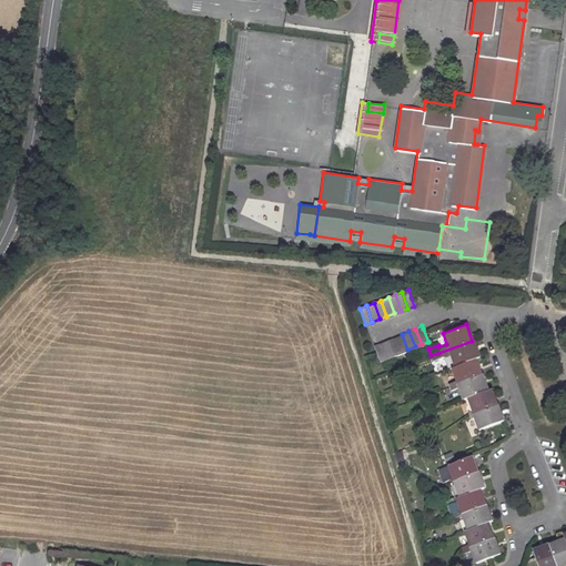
[(402,334),(394,336),(401,352),(407,350),(402,334)]
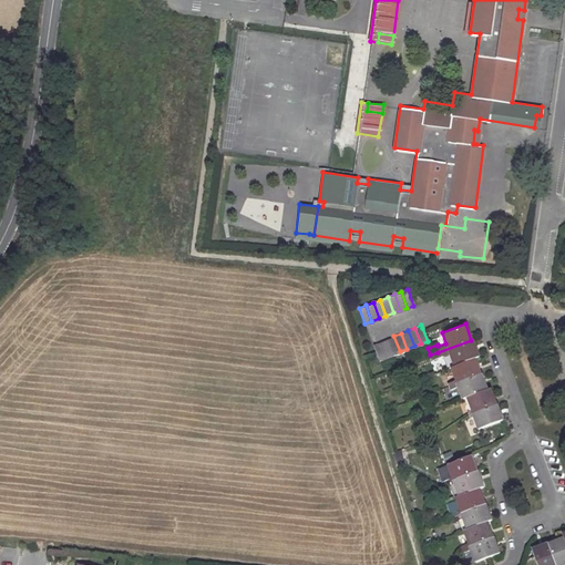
[(393,336),(387,339),(392,355),(400,351),(393,336)]
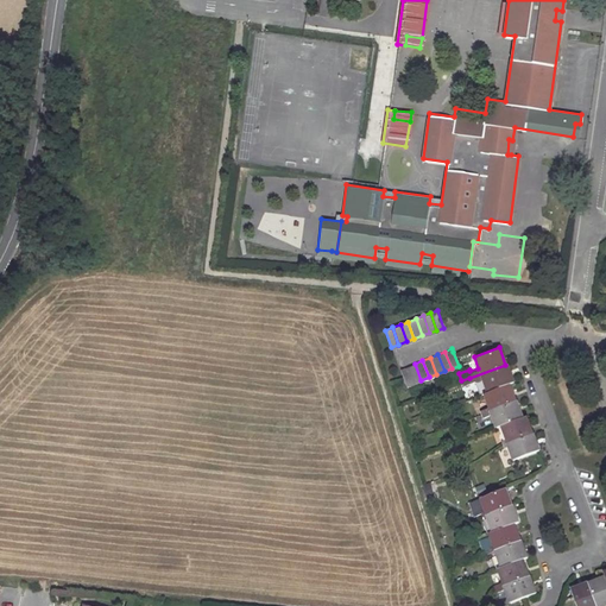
[(415,364),(406,366),(414,383),(421,380),(415,364)]
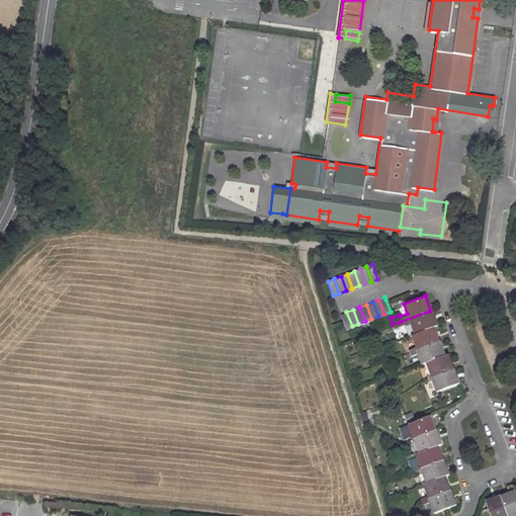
[(430,311),(400,322),(406,336),(411,334),(432,326),(436,325),(430,311)]
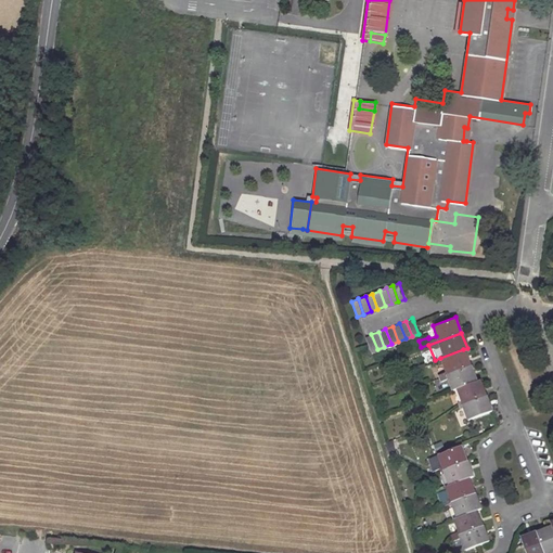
[(371,334),(364,336),(370,352),(377,349),(371,334)]
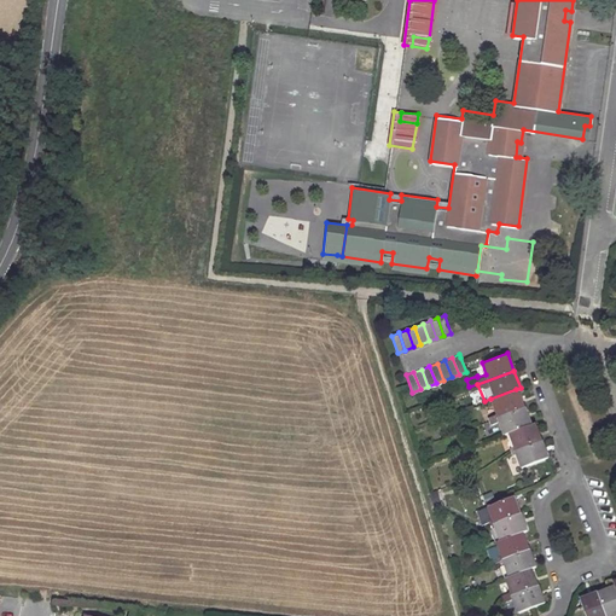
[(516,389),(490,399),(495,412),(490,413),(493,418),(522,406),(516,389)]
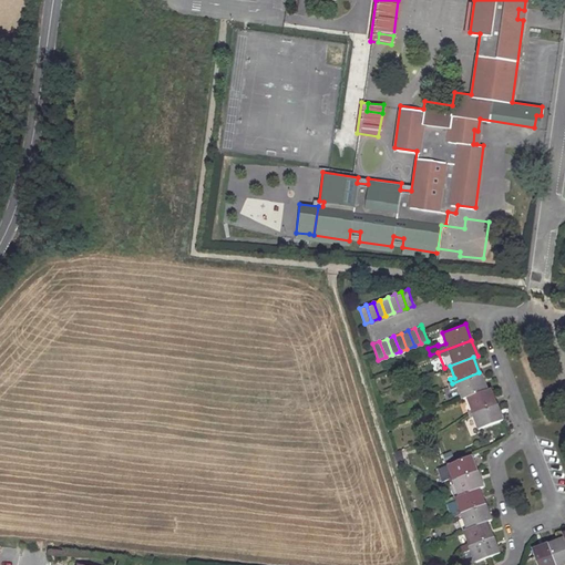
[(479,372),(452,383),(453,387),(458,384),(462,397),(465,396),(485,388),(479,372)]
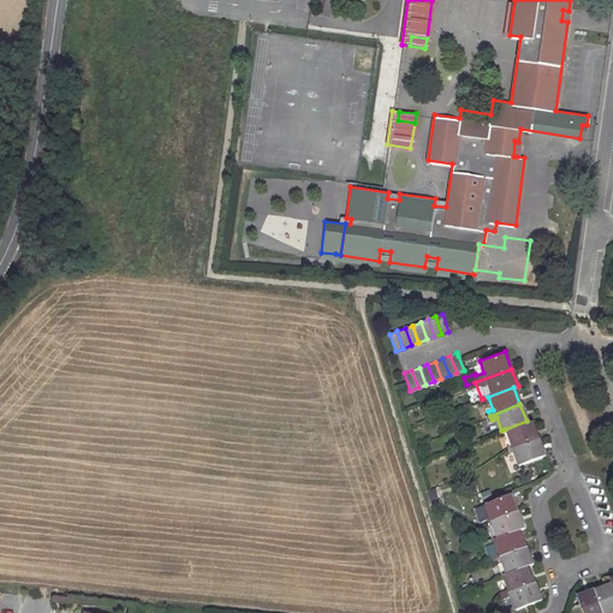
[(527,421),(505,429),(510,442),(506,445),(507,448),(537,438),(530,420),(527,421)]
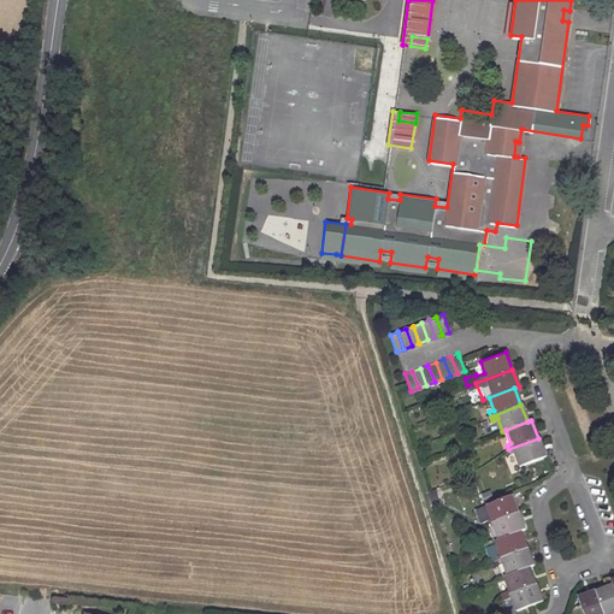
[(538,438),(508,449),(509,452),(513,452),(519,465),(544,455),(538,438)]
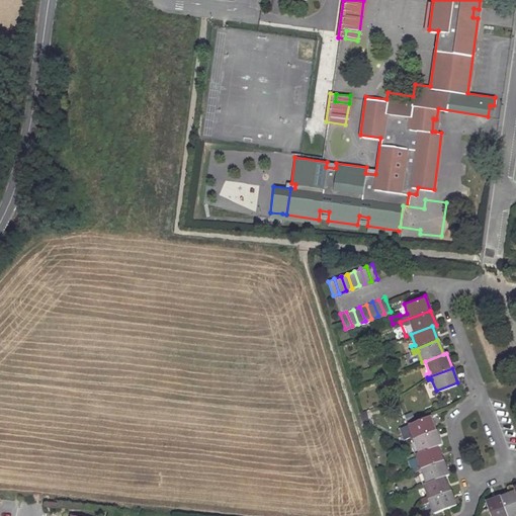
[(429,415),(399,426),(403,438),(409,436),(410,438),(434,429),(429,415)]
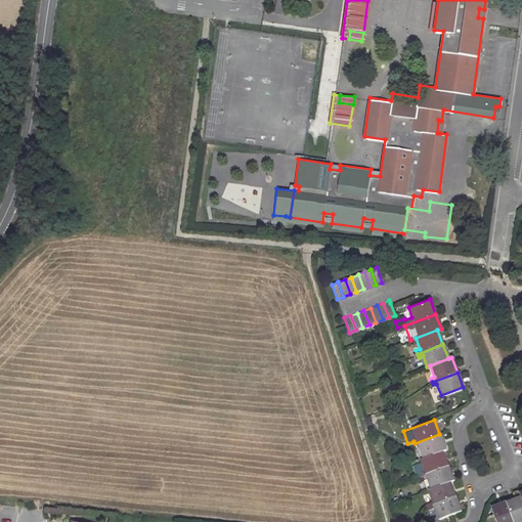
[(439,434),(415,443),(416,446),(419,445),(424,457),(441,449),(444,448),(439,434)]
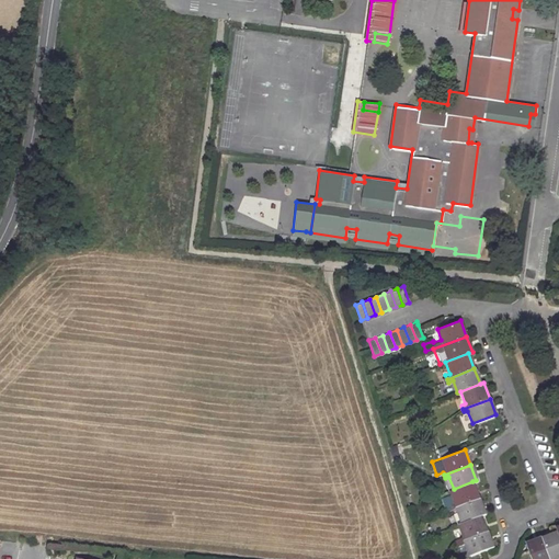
[(454,489),(449,490),(449,492),(441,495),(445,509),(452,506),(452,508),(479,498),(472,481),(454,489)]
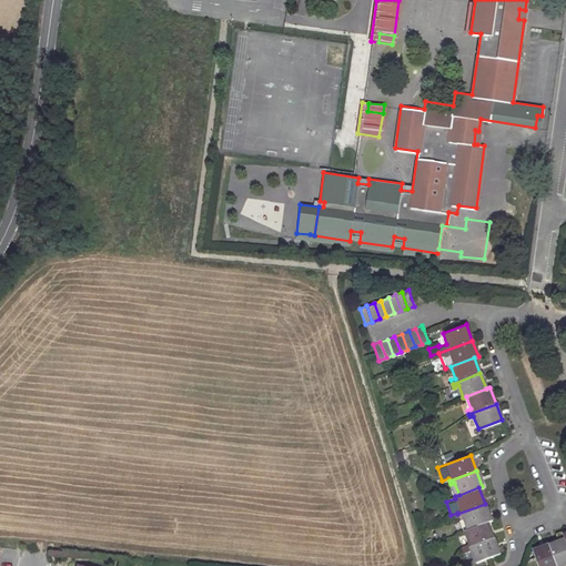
[(485,504),(457,514),(458,517),(463,516),(467,528),(487,521),(491,519),(485,504)]
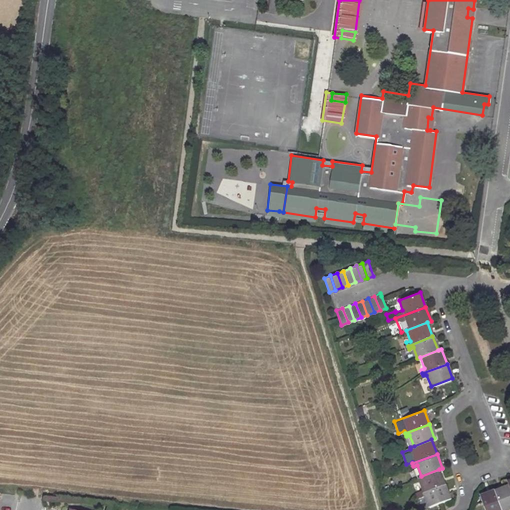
[(421,476),(417,477),(422,489),(418,490),(419,493),(444,484),(439,469),(421,476)]
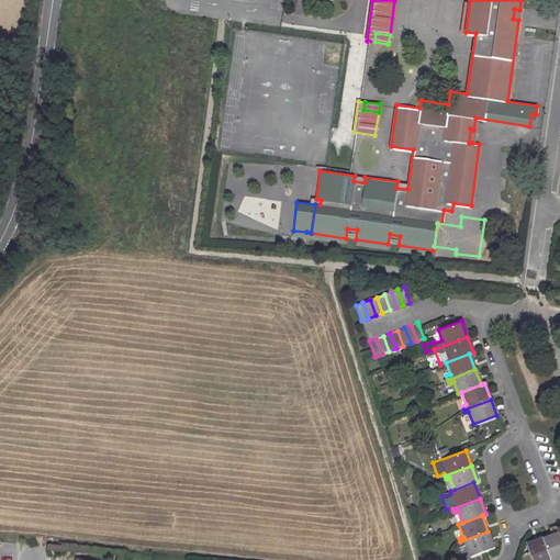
[(488,532),(460,541),(461,545),(466,542),(470,556),(493,547),(488,532)]
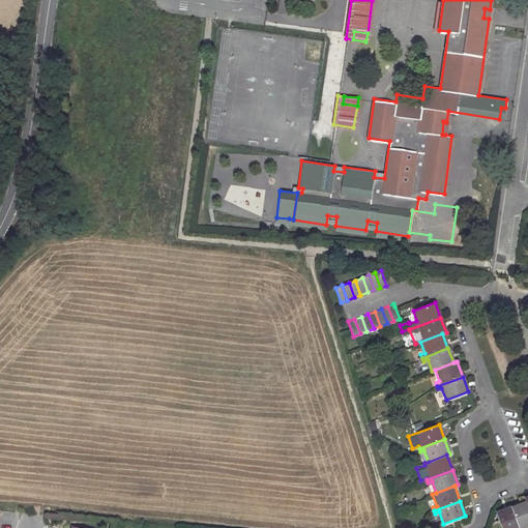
[(521,527),(522,527),(527,524),(527,508),(525,501),(510,506),(519,527),(521,527)]
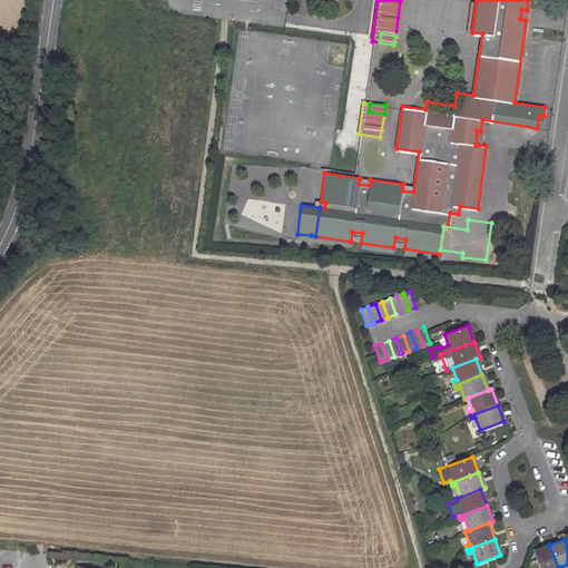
[(534,551),(539,567),(558,567),(549,545),(534,551)]
